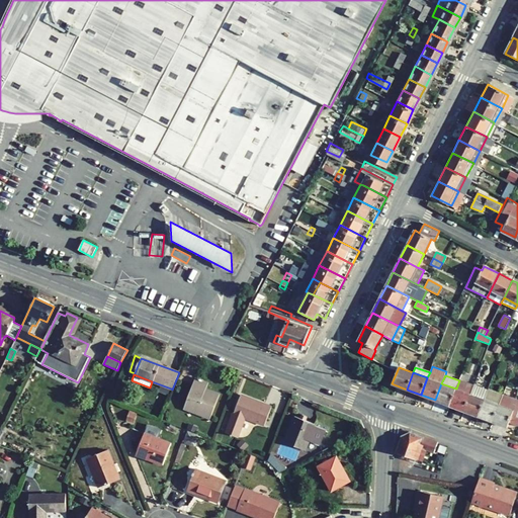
[(195,378),(184,409),(210,419),(219,396),(205,390),(207,383),(195,378)]
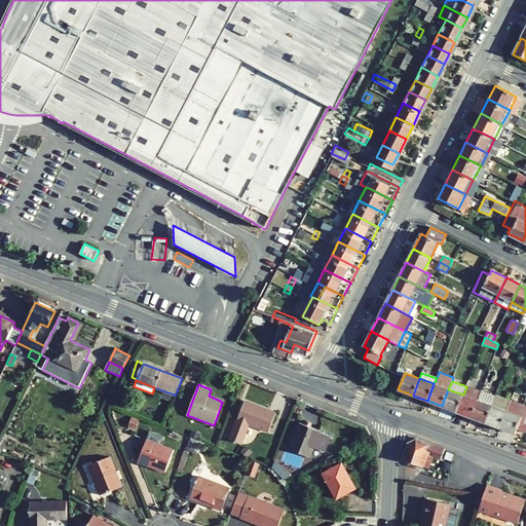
[(463,395),(456,412),(471,417),(478,400),(481,391),(466,386),(463,395)]
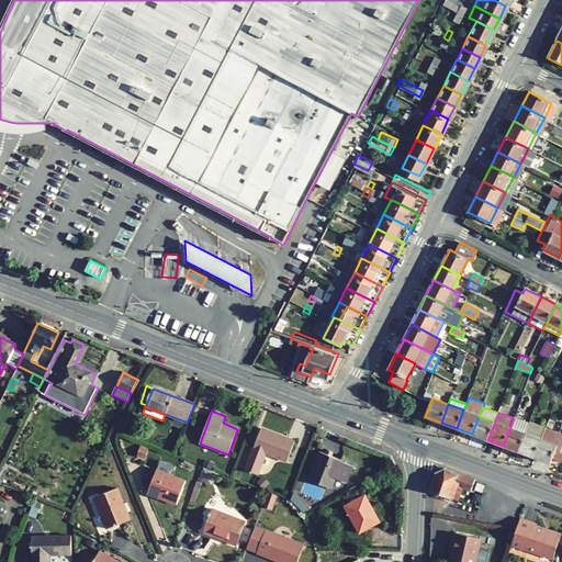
[(479,416),(472,434),(487,440),(495,422),(479,416)]
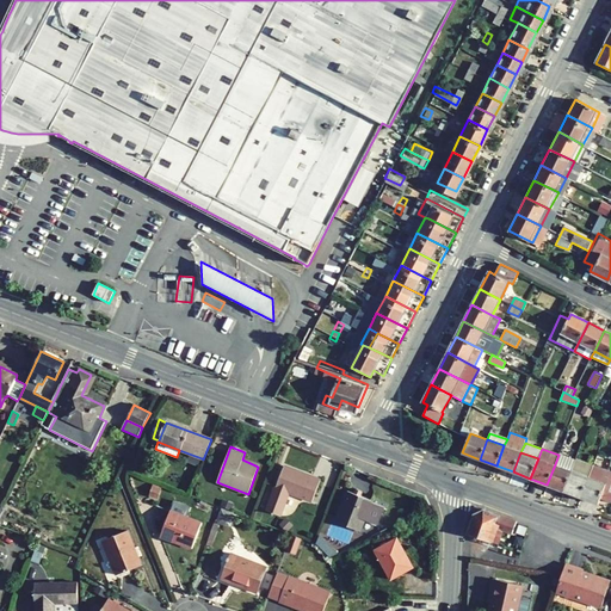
[(189,454),(187,460),(199,464),(202,458),(189,454)]
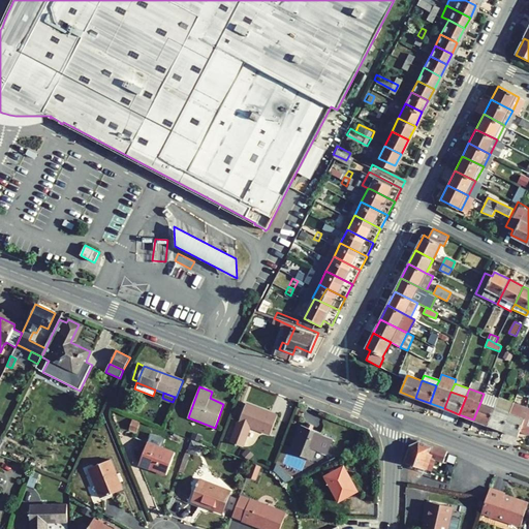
[(484,393),(484,394),(480,402),(495,408),(498,399),(484,393)]
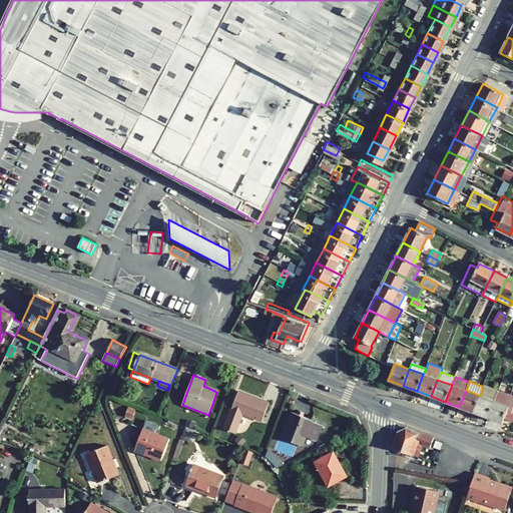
[(483,387),(480,396),(494,401),(498,391),(483,385),(483,387)]
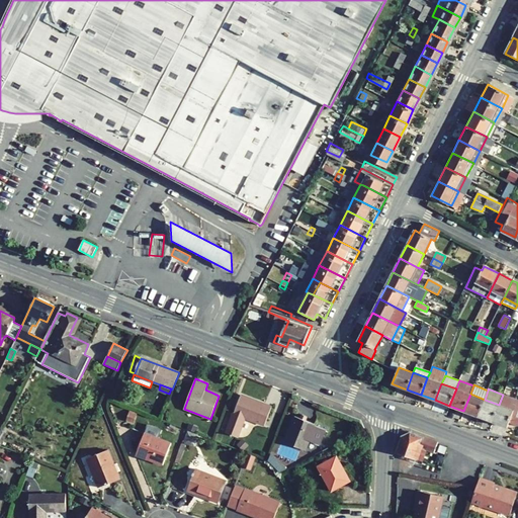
[(470,394),(463,411),(478,416),(485,400),(470,394)]
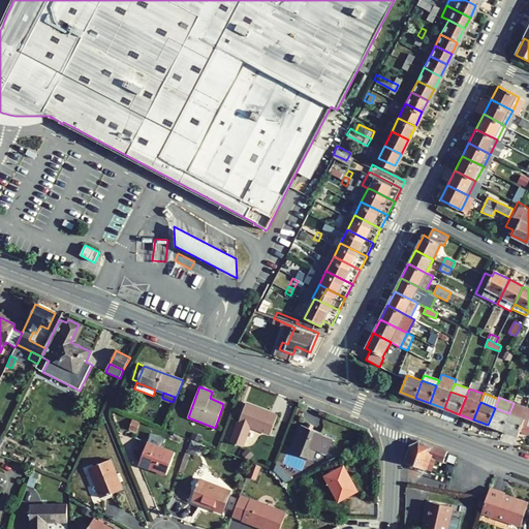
[(509,413),(502,431),(518,436),(520,432),(528,436),(528,434),(528,408),(514,403),(509,413)]
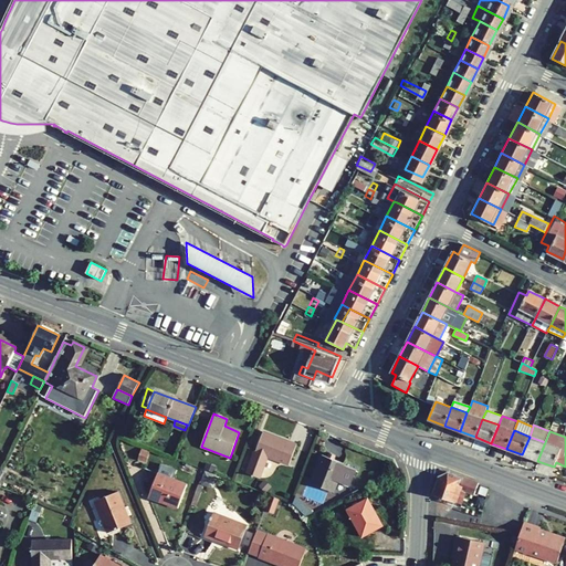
[(247,473),(259,478),(266,456),(289,464),(296,446),(262,432),(247,473)]
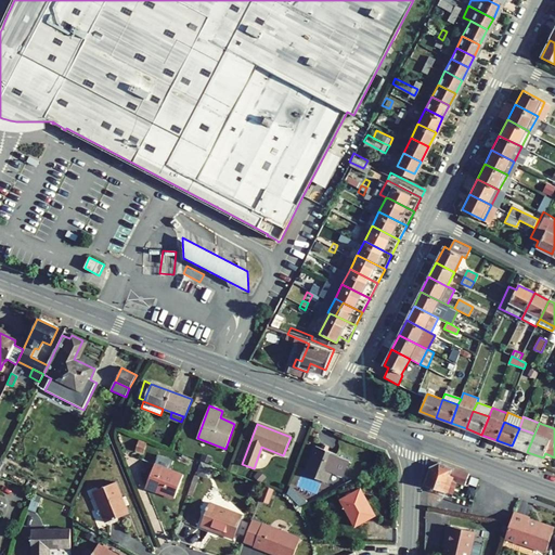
[(519,428),(512,446),(527,452),(534,434),(519,428)]
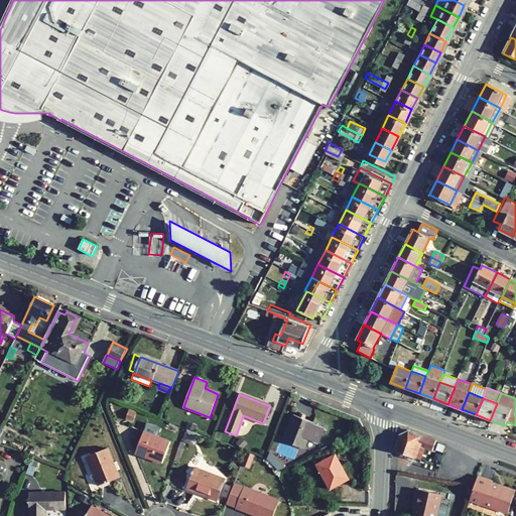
[(126,419),(133,421),(137,411),(129,409),(126,419)]
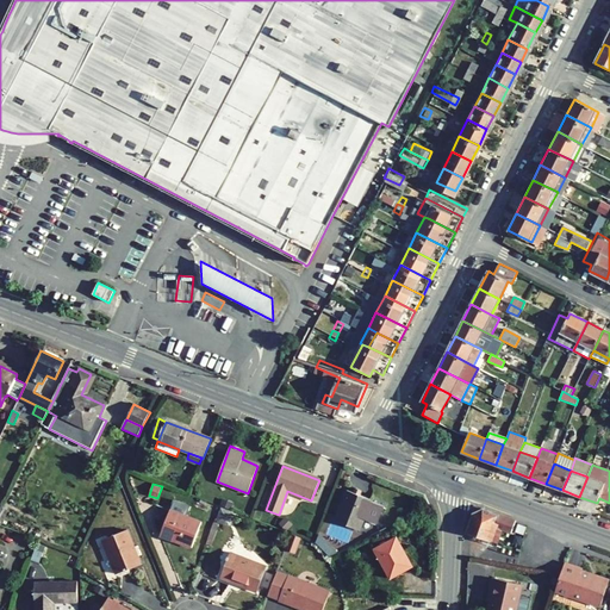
[(347,491),(336,521),(360,530),(365,517),(372,520),(378,504),(371,502),(372,500),(347,491)]
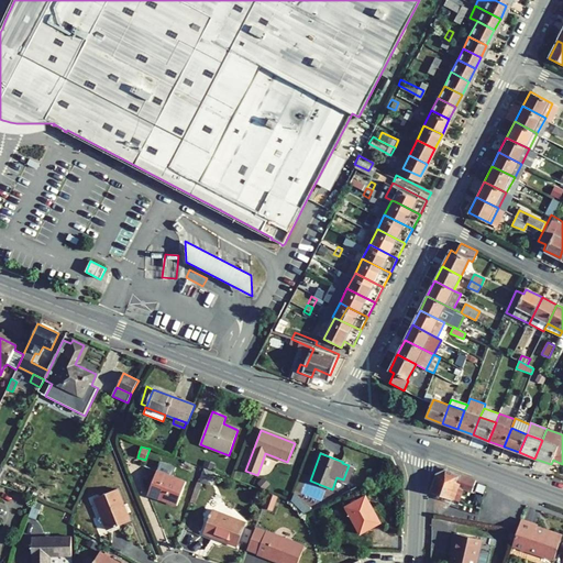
[(170,476),(174,467),(159,462),(156,471),(170,476)]
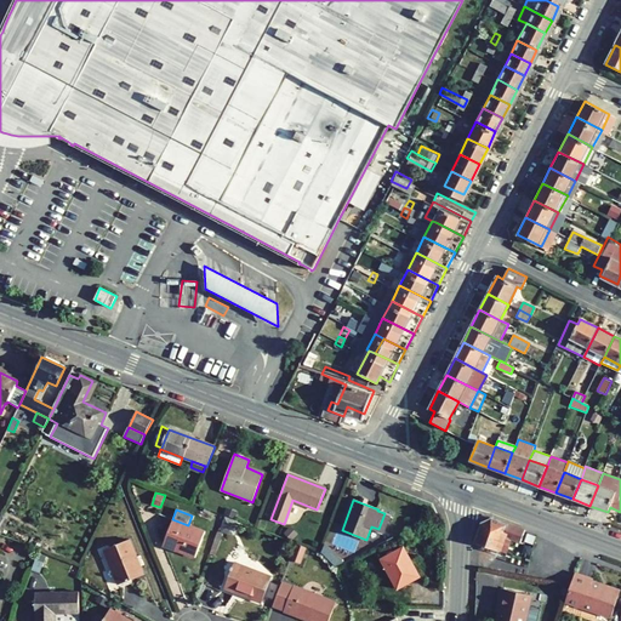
[(479,520),(472,540),(496,550),(501,535),(518,541),(523,529),(489,516),(479,520)]
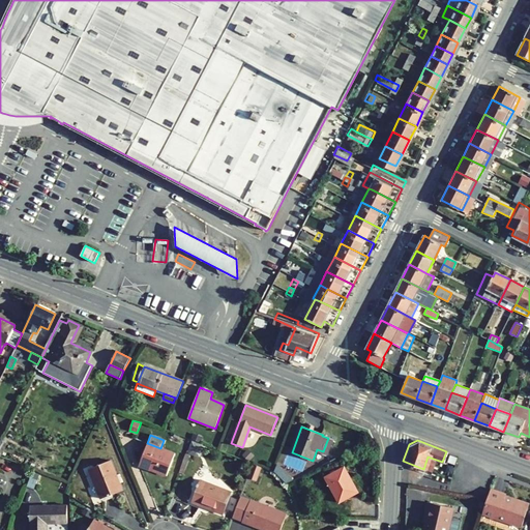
[(199,458),(202,445),(190,442),(186,453),(199,458)]
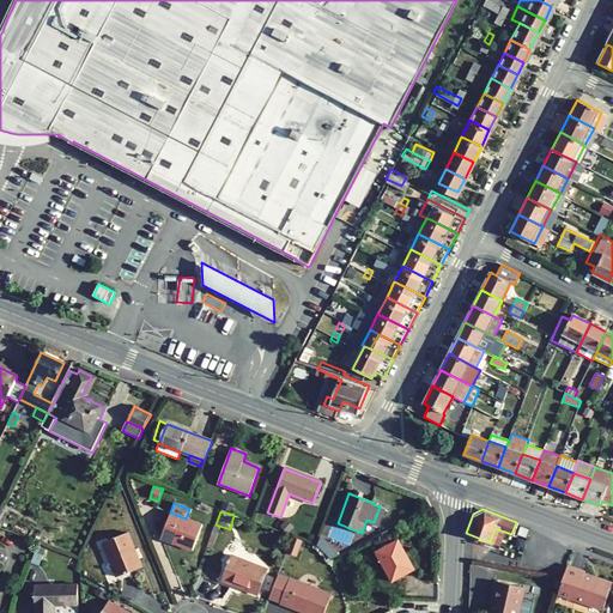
[(170,513),(161,538),(193,551),(202,525),(186,519),(170,513)]
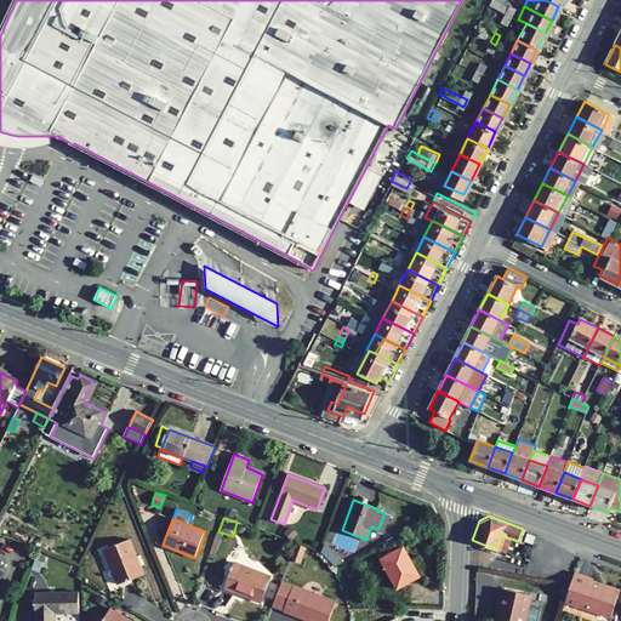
[(284,533),(291,540),(296,535),(289,528),(284,533)]
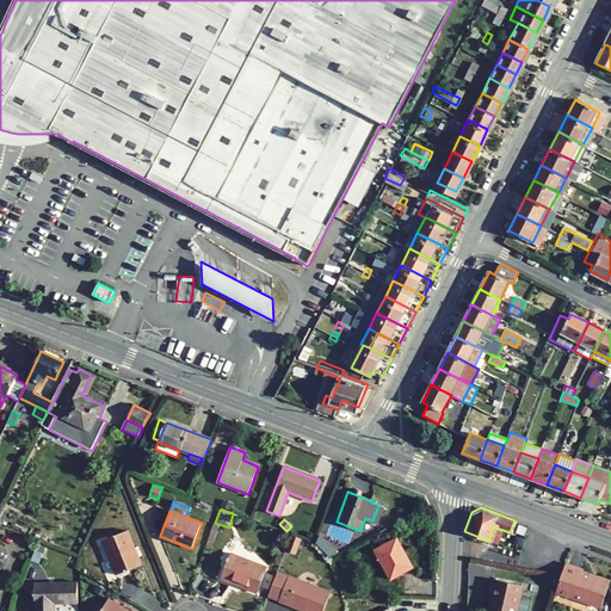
[(215,524),(207,544),(211,547),(220,525),(215,524)]
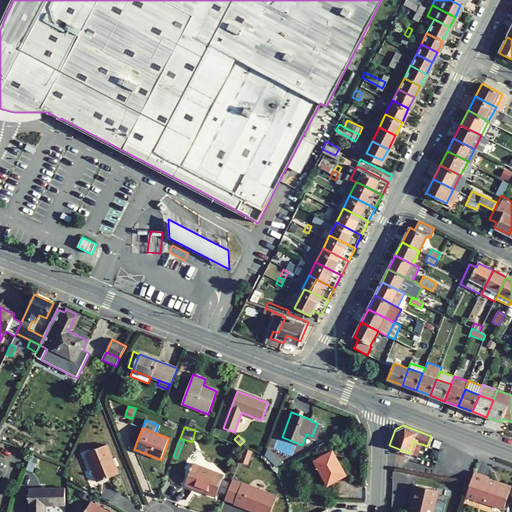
[(86,453),(98,482),(118,473),(106,445),(86,453)]
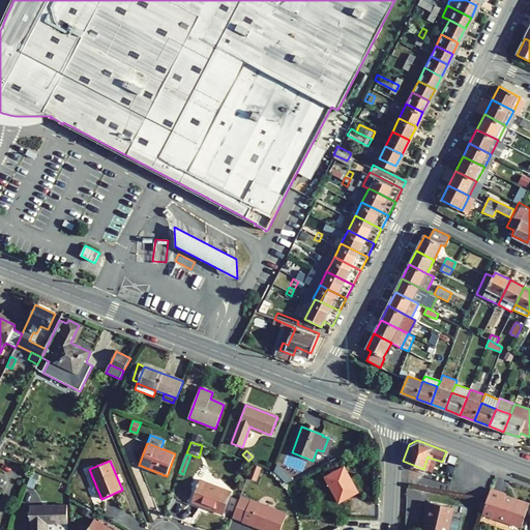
[(248,477),(256,480),(261,467),(253,464),(248,477)]
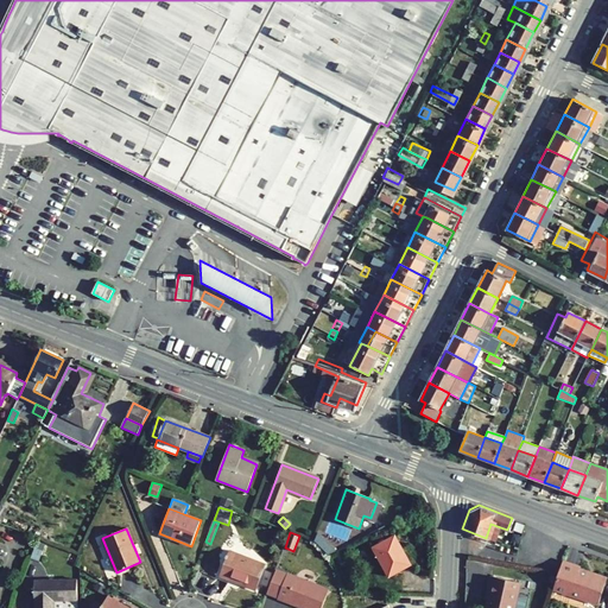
[(373,549),(388,576),(410,565),(394,537),(373,549)]
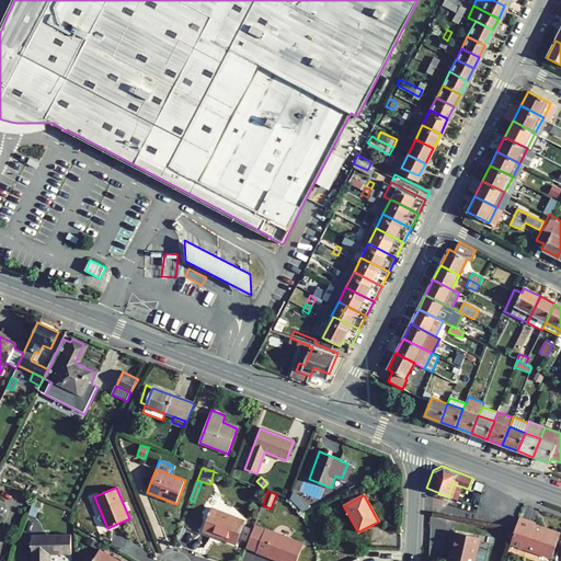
[(36,518),(43,503),(34,500),(29,515),(36,518)]
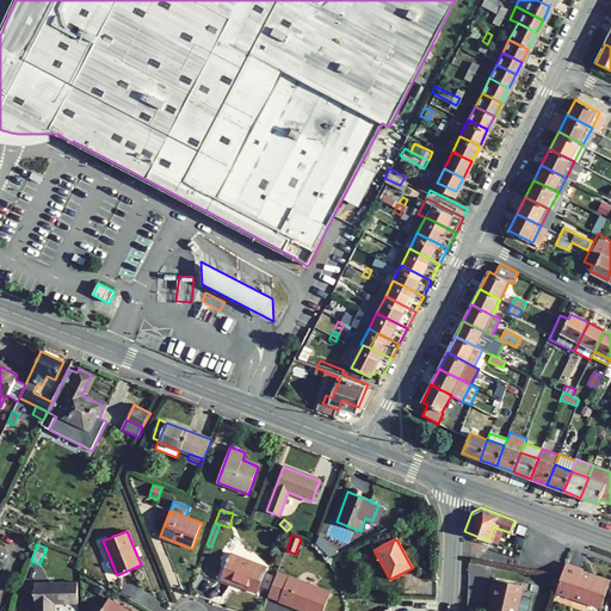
[(230,554),(221,580),(257,593),(267,567),(230,554)]
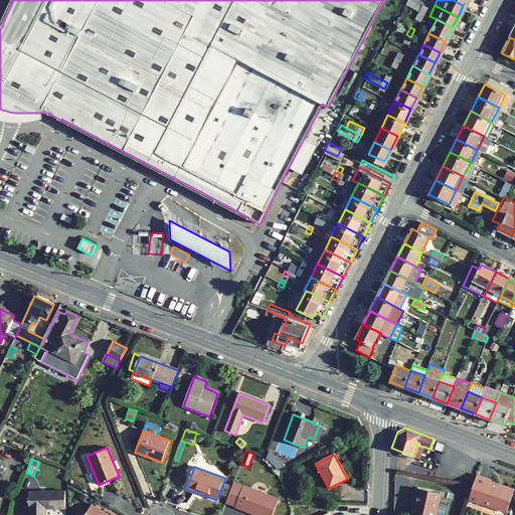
[(489,479),(474,474),(472,479),(471,483),(466,497),(504,510),(512,488),(489,480),(489,479)]
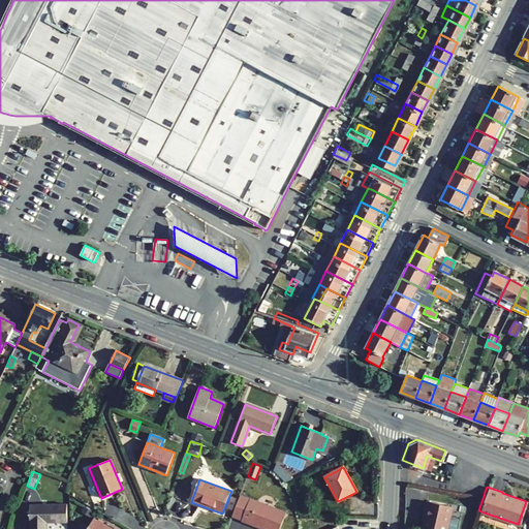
[(249,500),(240,496),(232,515),(242,519),(249,500)]
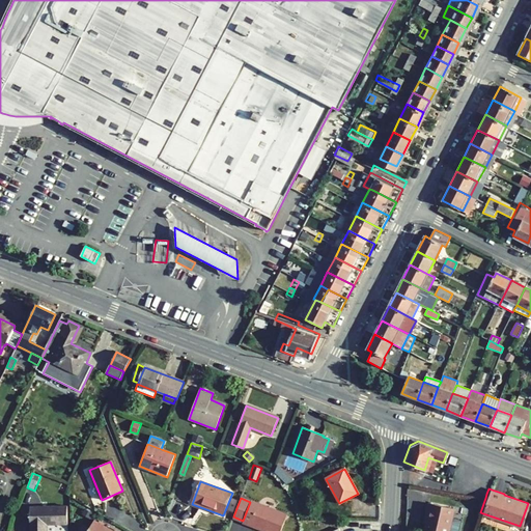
[(243,521),(243,522),(268,530),(280,530),(287,515),(250,501),(250,502),(243,521)]
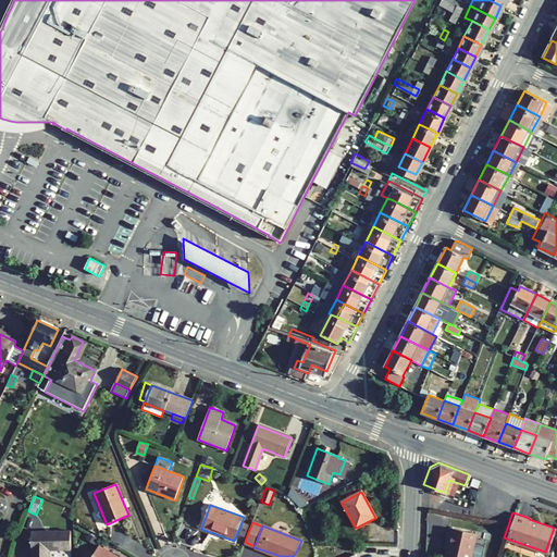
[(445,542),(442,554),(456,556),(468,556),(473,532),(446,525),(443,541),(445,542)]
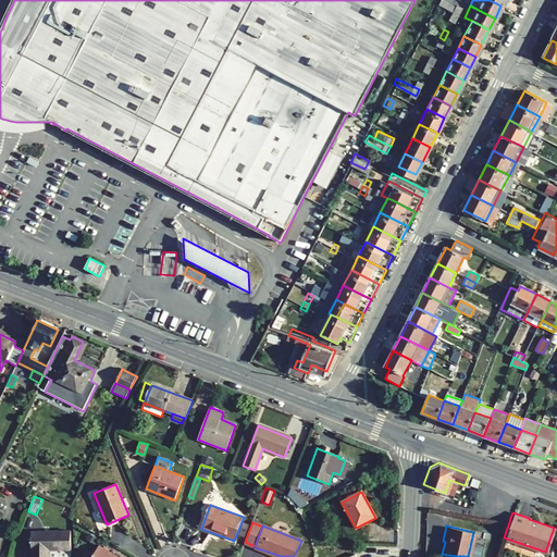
[(33,549),(32,556),(49,556),(50,551),(71,551),(71,531),(32,532),(33,537),(33,549)]
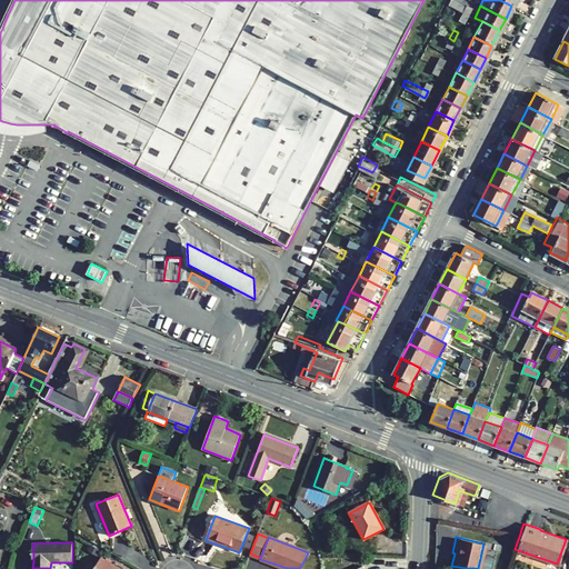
[(119,568),(112,566),(113,565),(101,557),(93,568),(119,568)]
